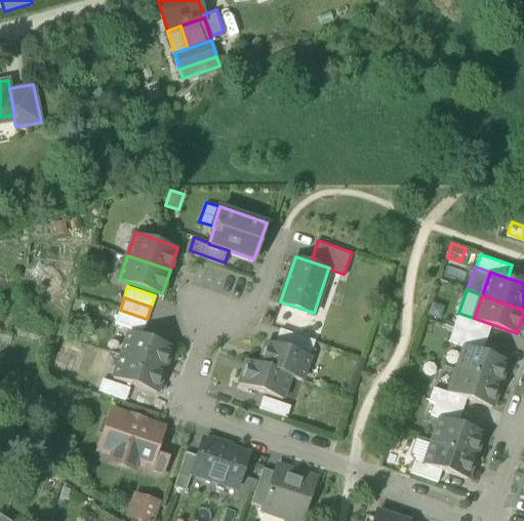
[(143,330),(147,319),(120,310),(116,321),(143,330)]
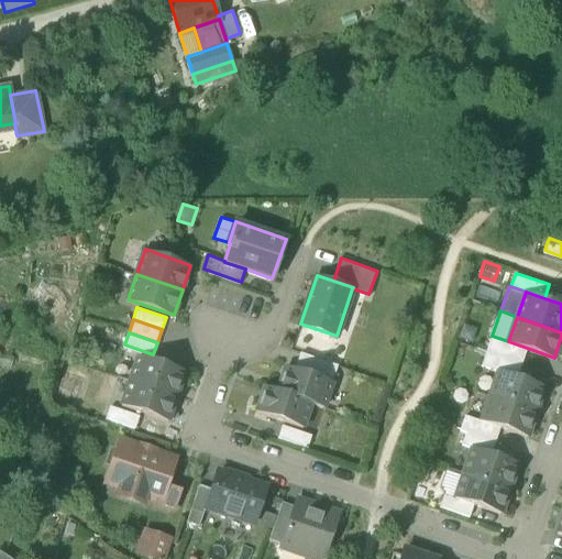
[(492,336),(487,350),(522,362),(527,348),(508,341),(492,336)]
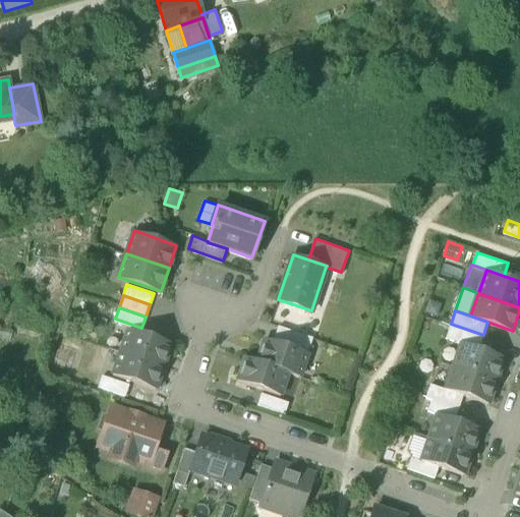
[(479,348),(483,335),(451,324),(446,337),(461,342),(479,348)]
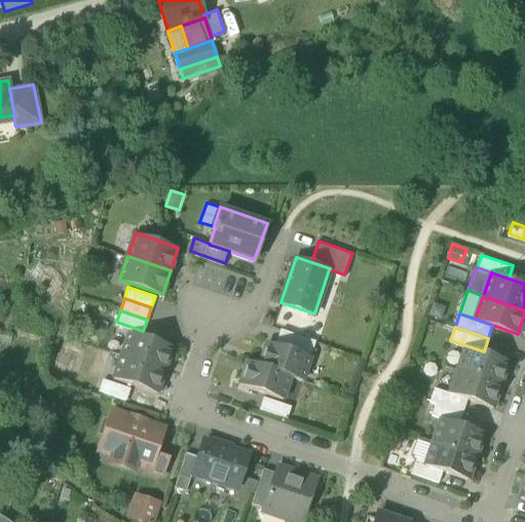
[(277,340),(312,351),(315,340),(282,328),(277,340)]
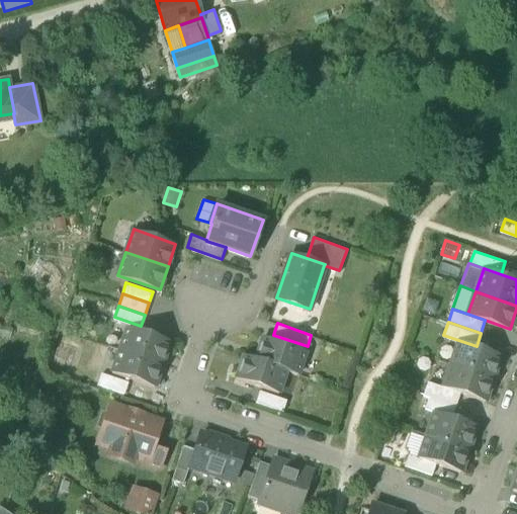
[(128,326),(120,349),(163,363),(170,340),(128,326)]
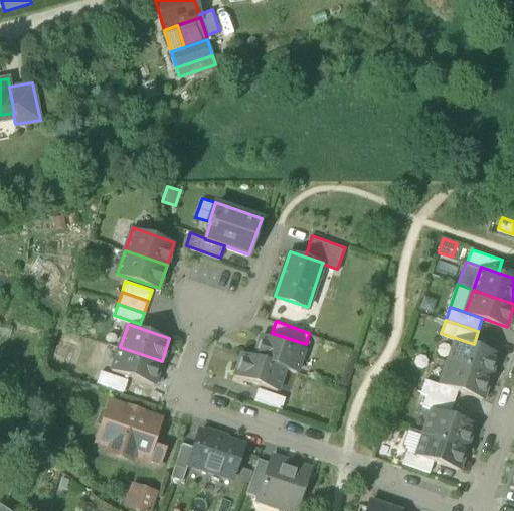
[(263,334),(254,356),(285,367),(285,368),(296,371),(304,348),(263,334)]
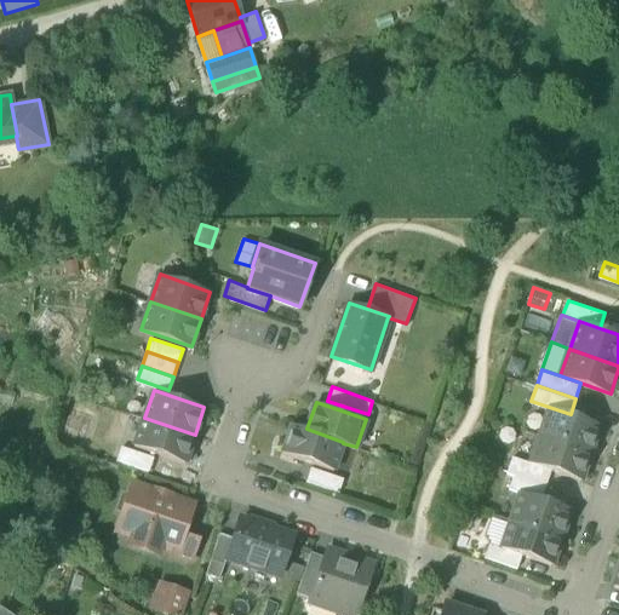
[(549,407),(540,435),(590,452),(600,424),(571,414),(549,407)]
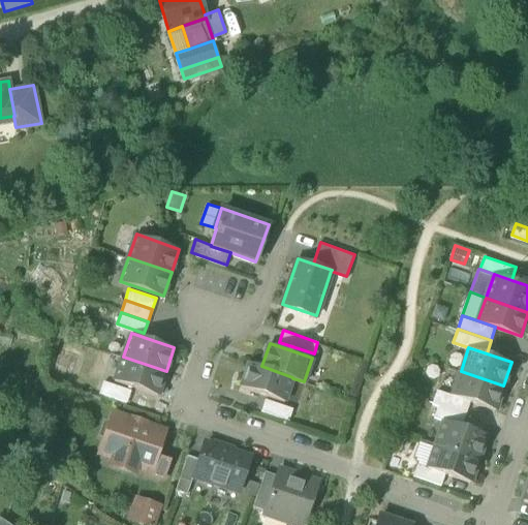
[(158,395),(166,371),(123,357),(115,379),(158,395)]
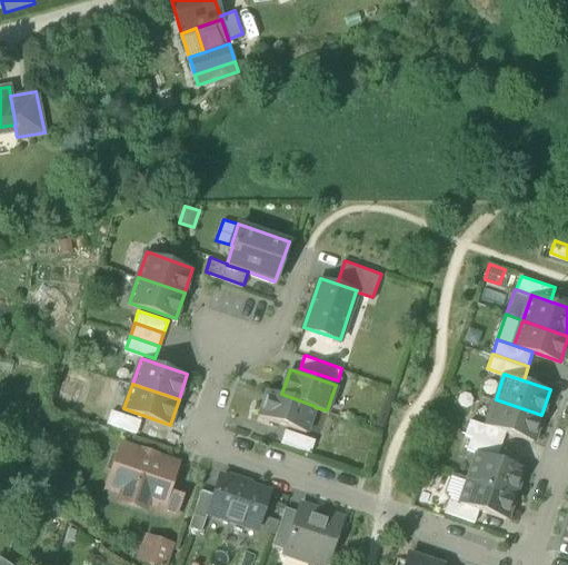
[(307,432),(315,407),(315,406),(281,394),(269,389),(260,415),(307,432)]
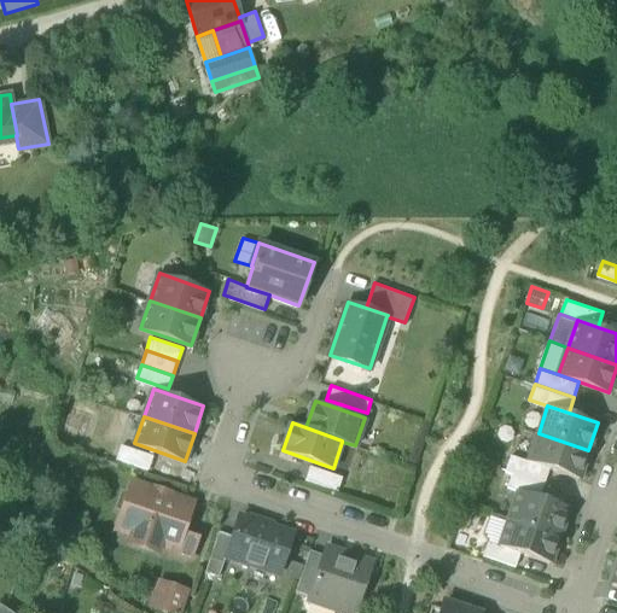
[(580,478),(588,450),(539,433),(529,460),(549,467),(580,478)]
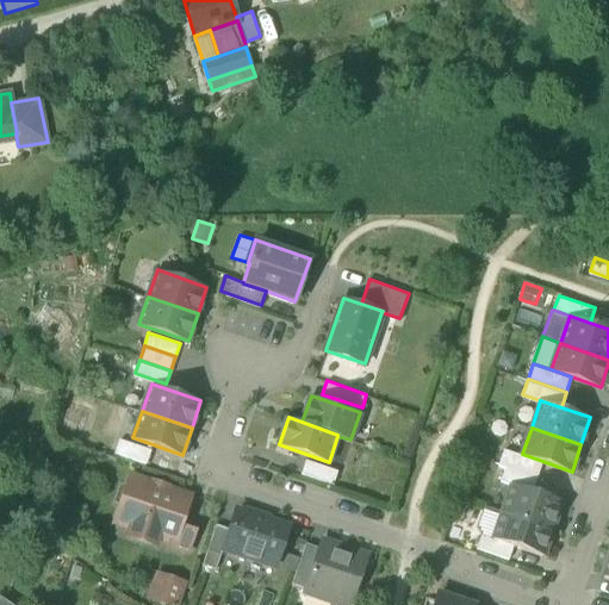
[(116,451),(147,462),(151,449),(120,438),(116,451)]
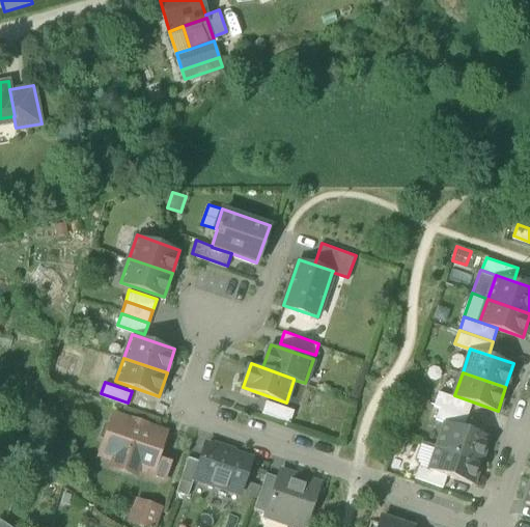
[(434,404),(440,406),(468,415),(472,401),(454,395),(439,390),(434,404)]
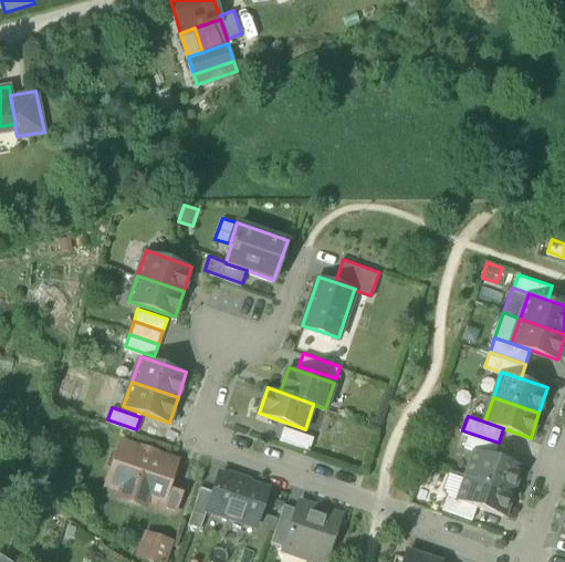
[(280,439),(310,449),(314,437),(284,427),(280,439)]
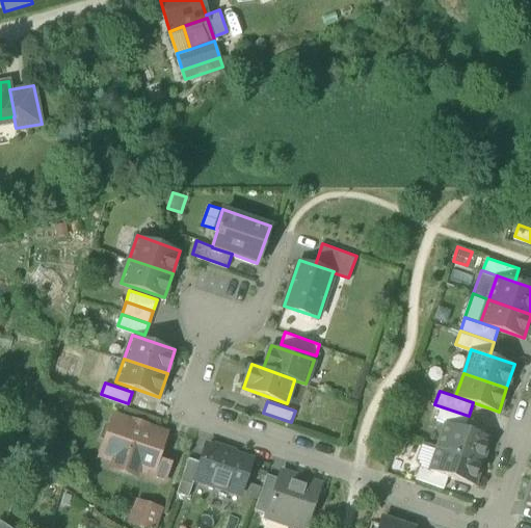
[(465,428),(469,416),(441,406),(436,419),(447,422),(465,428)]
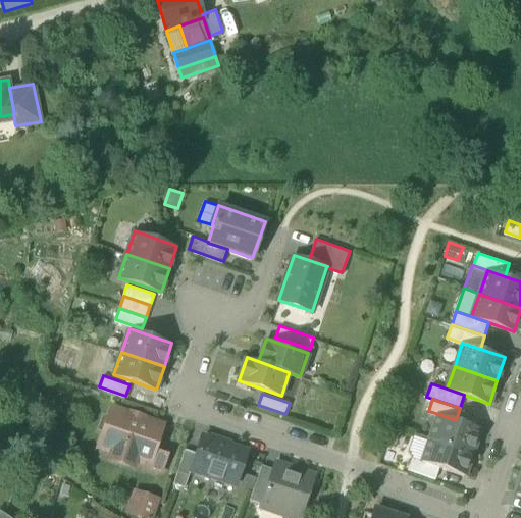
[(148,459),(149,460),(154,446),(160,425),(113,410),(101,444),(116,449),(114,457),(132,463),(134,455),(148,459)]
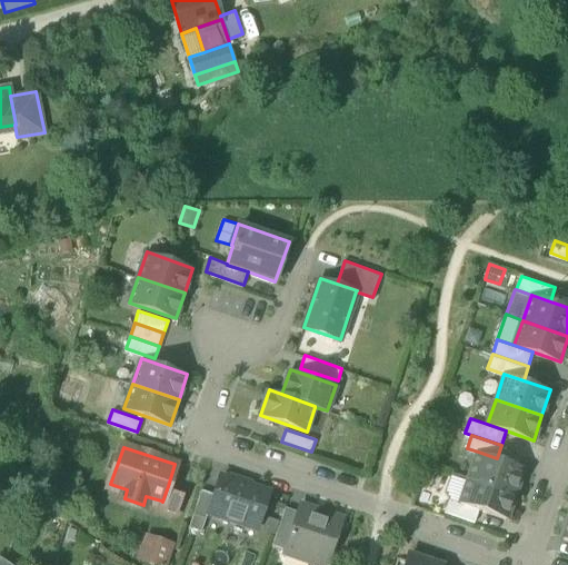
[(478,452),(469,477),(516,493),(524,467),(497,458),(478,452)]
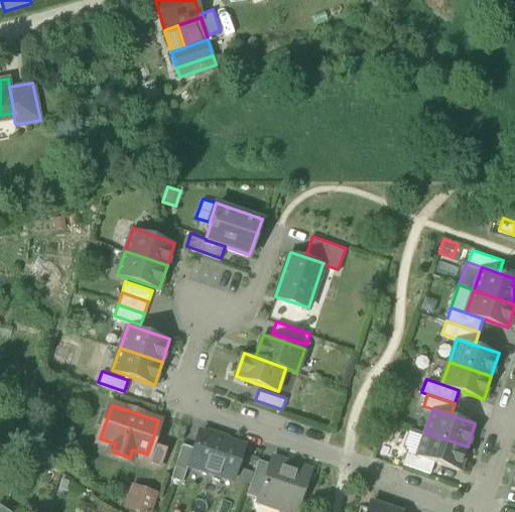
[(189,463),(233,478),(244,445),(201,430),(195,446),(189,463)]
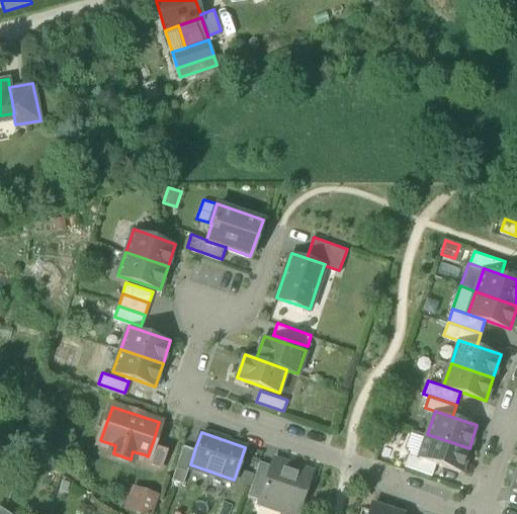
[(461,472),(469,448),(427,434),(419,457),(436,462),(461,472)]
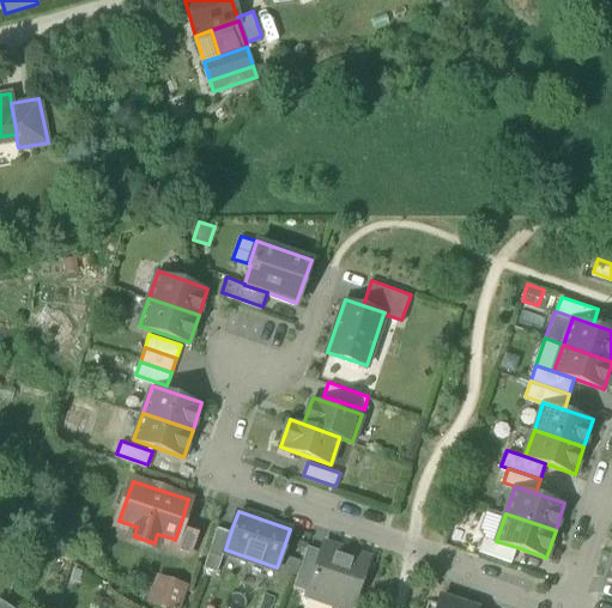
[(197,529),(181,523),(175,540),(174,539),(171,546),(189,552),(197,529)]
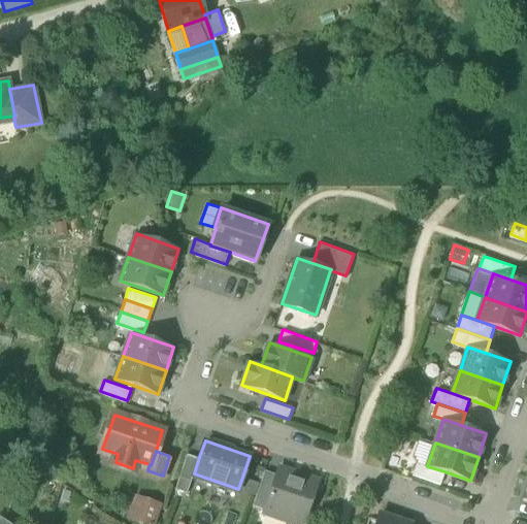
[(175,488),(187,492),(194,473),(199,457),(188,453),(175,488)]
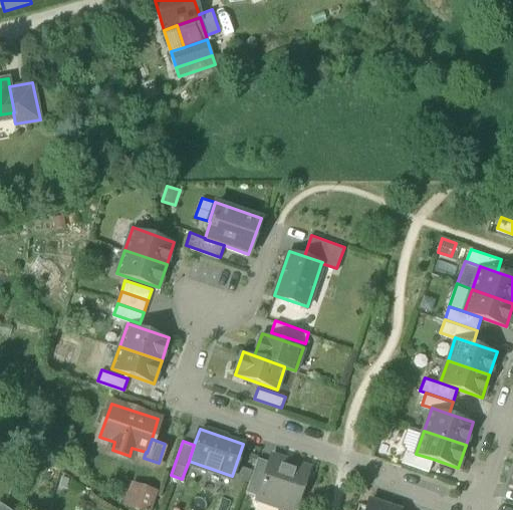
[(402,461),(429,471),(433,459),(416,454),(406,450),(402,461)]
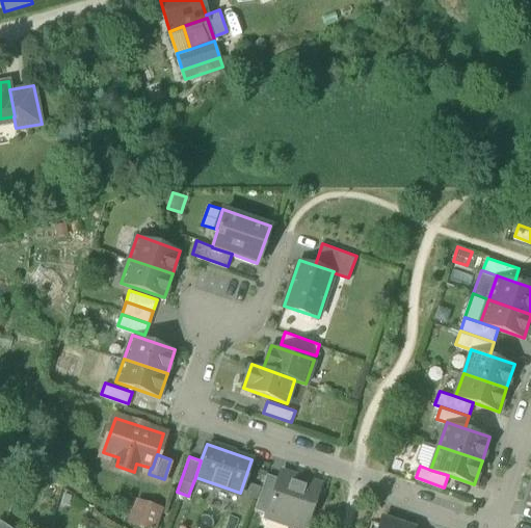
[(265,517),(299,527),(304,527),(321,482),(282,469),(279,477),(266,512),(265,517)]
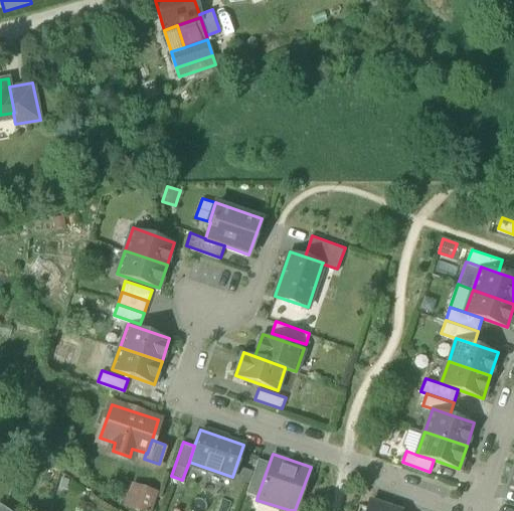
[(246,492),(258,496),(270,462),(259,458),(246,492)]
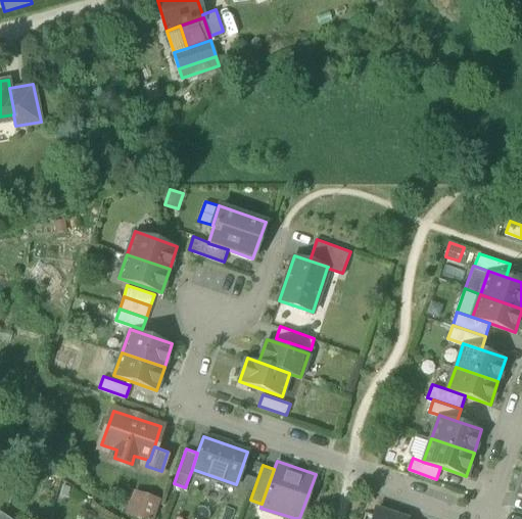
[(156,501),(136,493),(130,511),(151,518),(156,501)]
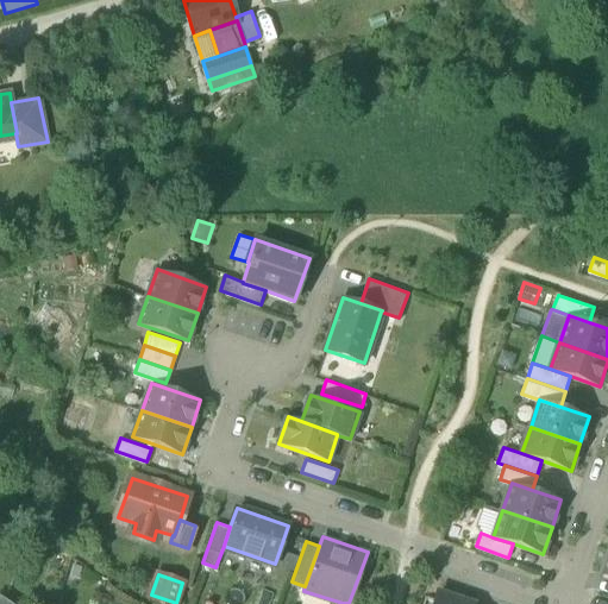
[(433,603),(472,603),(474,603),(438,591),(433,603)]
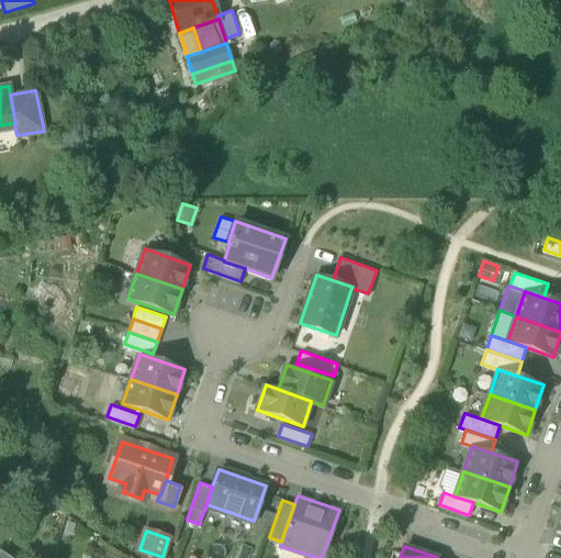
All buildings are outlined.
